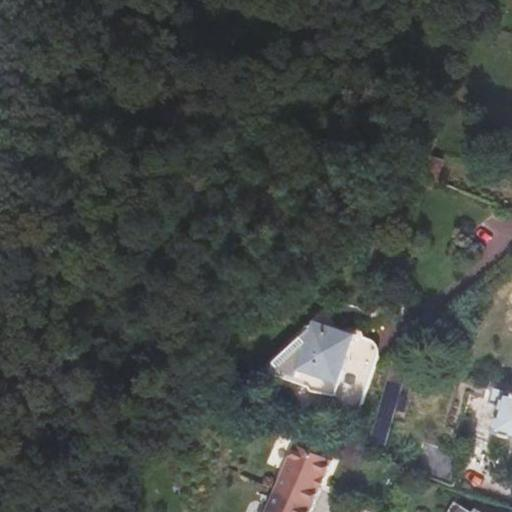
[(498,140),(507,144),(511,131),(511,130),(503,127),(498,140)]
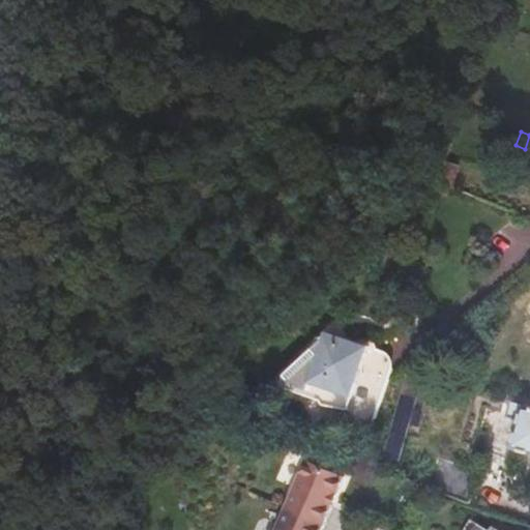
[(442,184),(453,188),(461,166),(450,162),(442,184)]
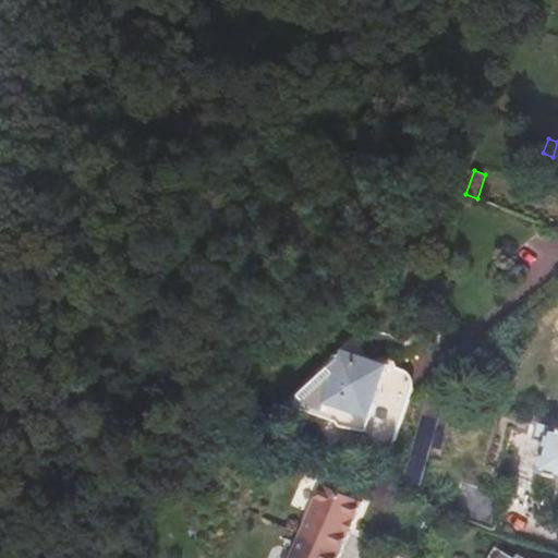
[(293,414),(338,426),(338,427),(339,429),(341,429),(342,431),(352,433),(360,433),(367,435),(396,443),(411,389),(401,371),(350,356),(349,363),(295,402),(293,414)]
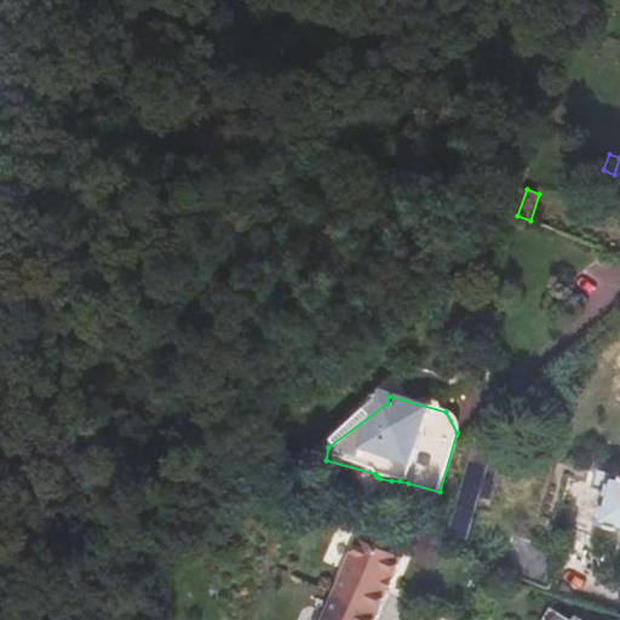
[(472,436),(445,539),(465,544),(493,440),(472,436)]
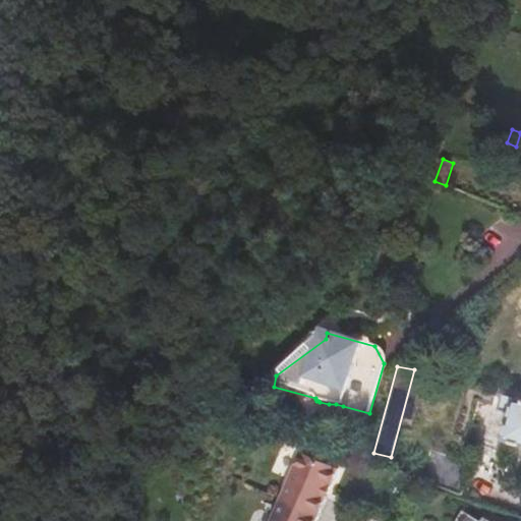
[(520,395),(503,391),(499,407),(510,410),(503,439),(520,444),(520,395)]
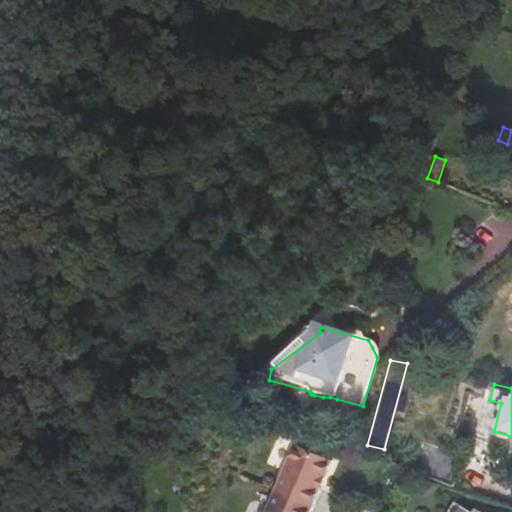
[(423,439),(412,468),(453,484),(465,455),(423,439)]
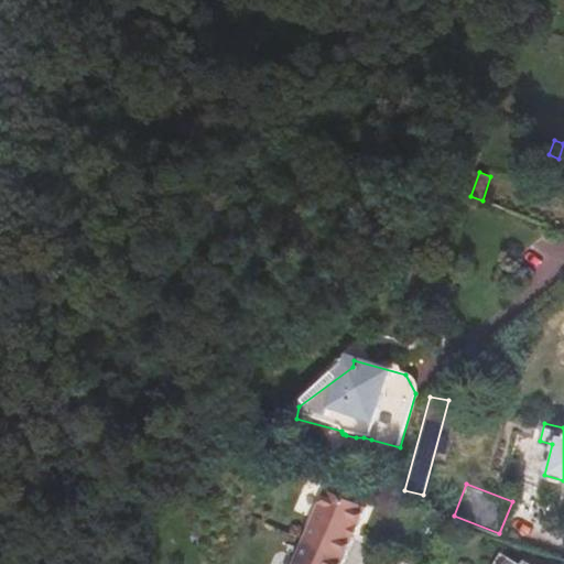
[(292,563),(344,563),(369,507),(325,489),(292,563)]
